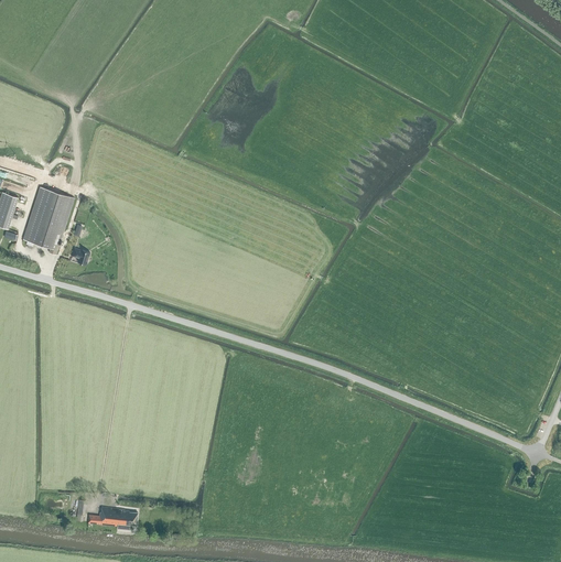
[(52,252),(71,196),(38,185),(21,237),(47,246),(45,250),(52,252)]
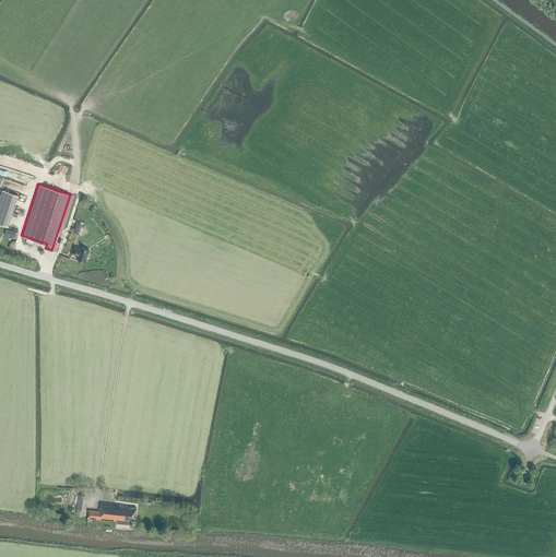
[(0,223),(6,225),(15,193),(0,188),(0,223)]
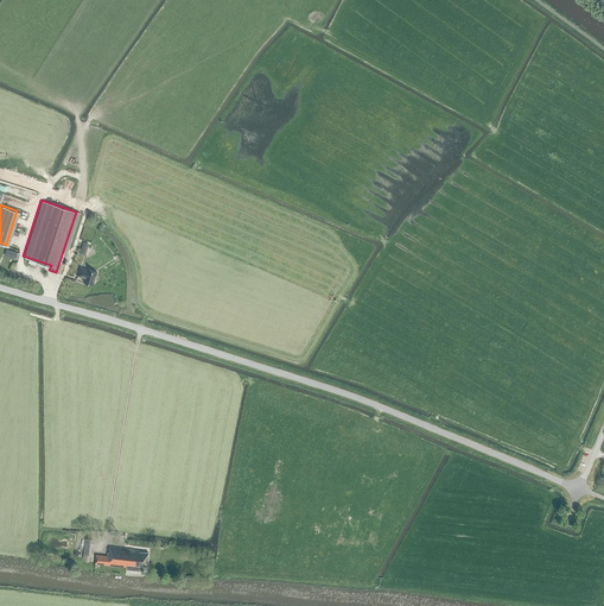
[(89,238),(93,225),(82,222),(78,235),(89,238)]
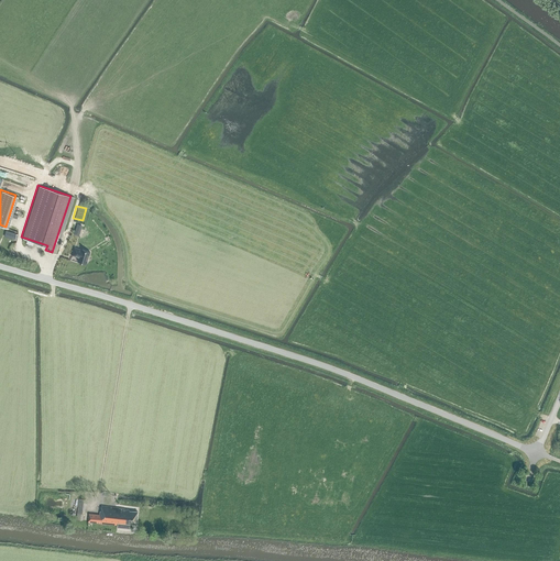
[(75,259),(83,262),(87,250),(78,248),(72,245),(69,253),(76,255),(75,259)]
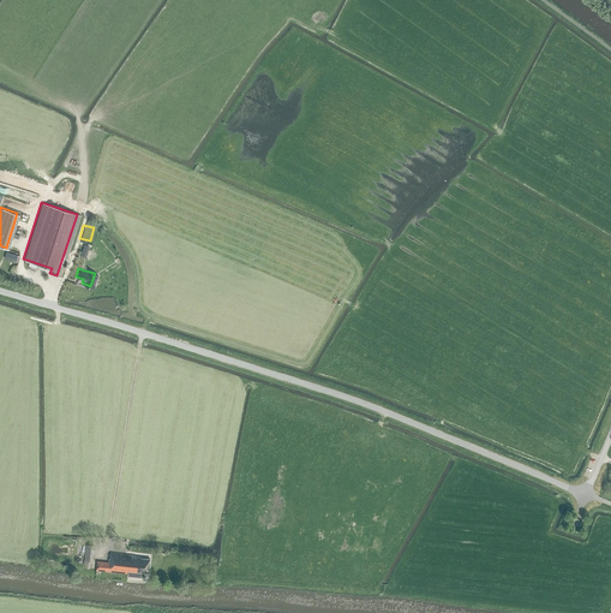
[(106,557),(105,560),(94,559),(93,569),(137,573),(138,570),(145,571),(148,557),(138,555),(133,554),(107,551),(106,557)]
